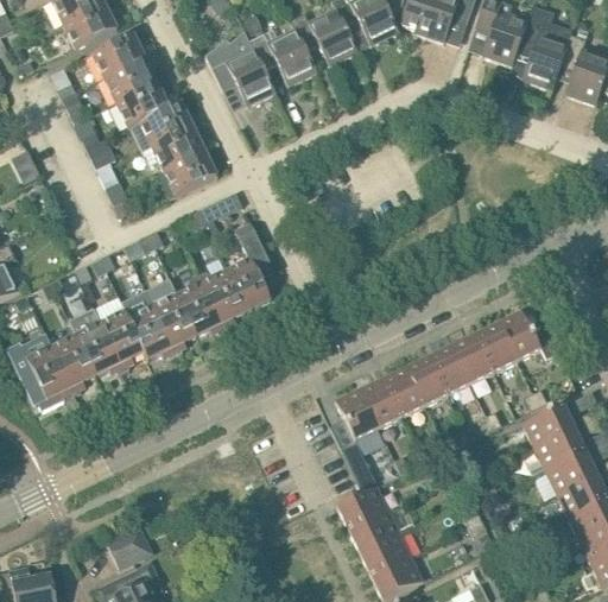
[(0,25),(11,20),(1,0),(0,0),(0,25)]
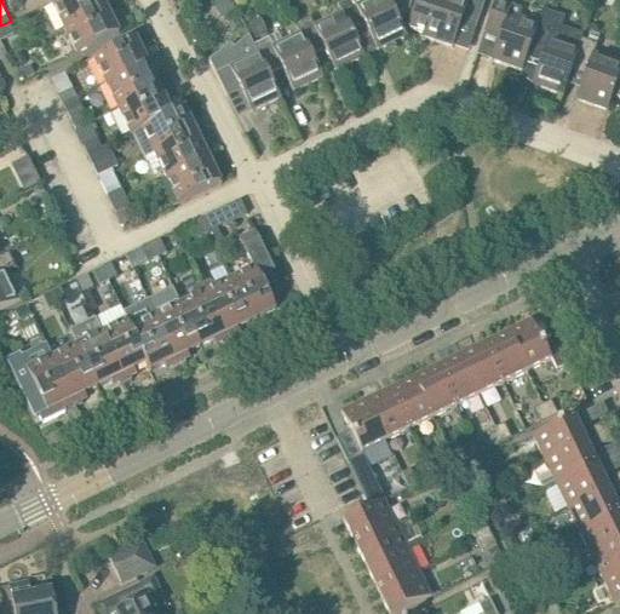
[(53,0),(51,1),(63,26),(107,5),(104,0),(53,0)]
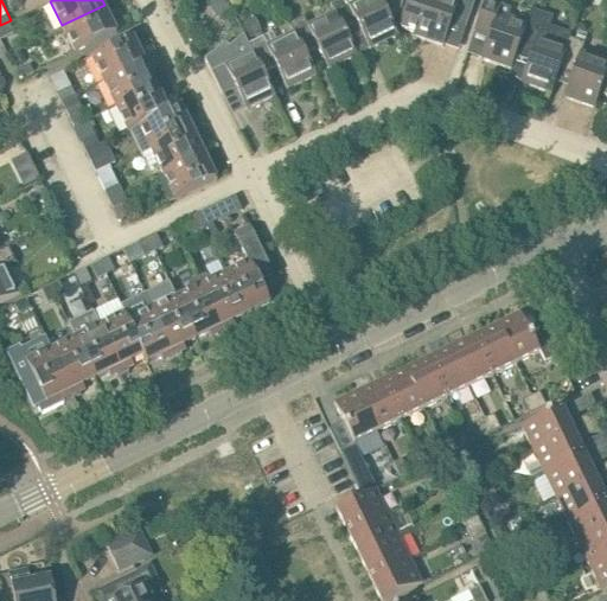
[(230,5),(228,0),(210,0),(216,12),(230,5)]
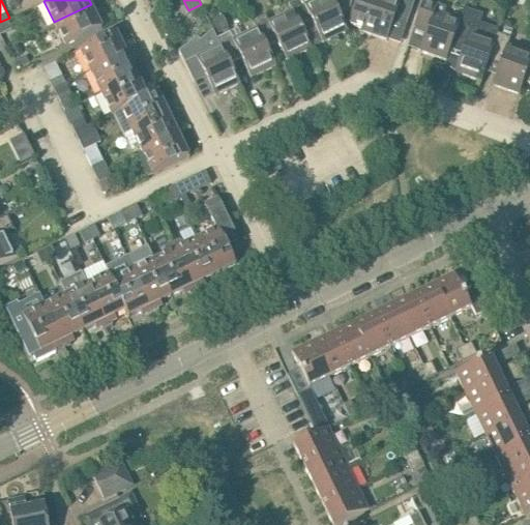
[(302,27),(313,22),(322,40),(347,28),(337,8),(356,0),(288,0),(292,7),(293,8),(301,27),(302,27)]
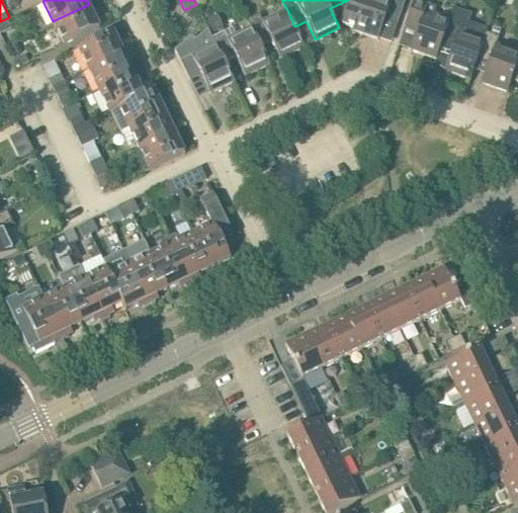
[(348,0),(342,20),(353,24),(352,27),(377,36),(383,17),(397,21),(403,0),(348,0)]
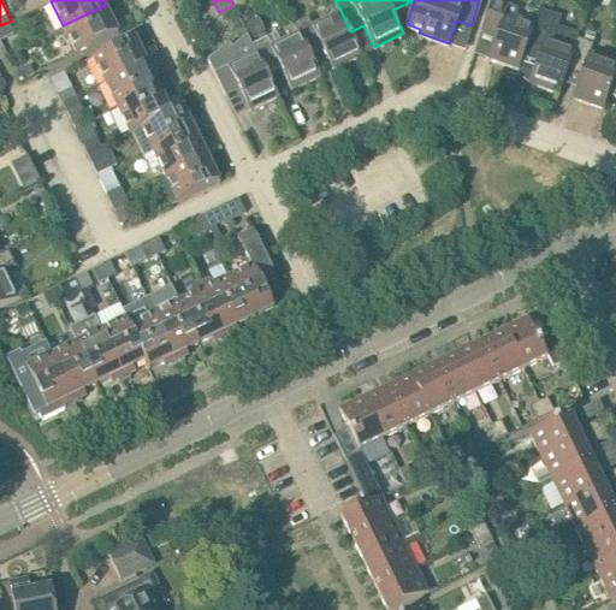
[(480,29),(496,34),(487,57),(517,67),(533,21),(516,15),(519,6),(508,1),(504,0),(491,0),(480,29)]
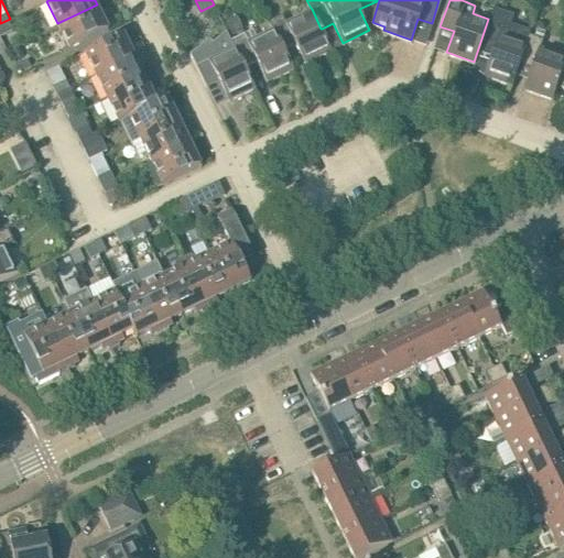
[(495,3),(480,45),(492,50),(484,74),(511,84),(525,42),(531,26),(510,20),(513,10),(495,3)]
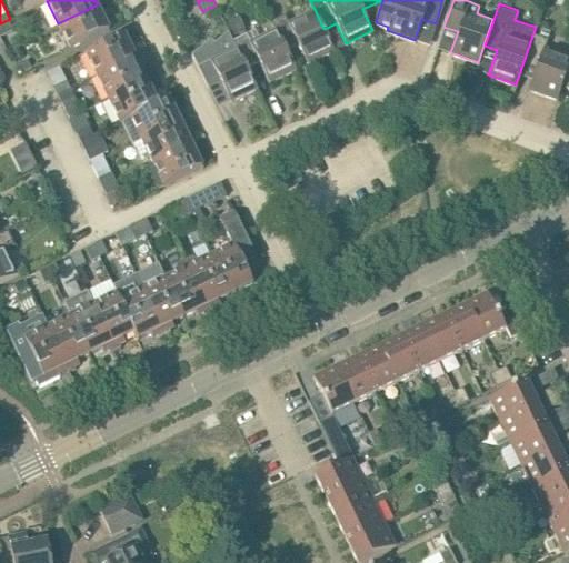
[(109,28),(98,4),(58,23),(69,47),(109,28)]
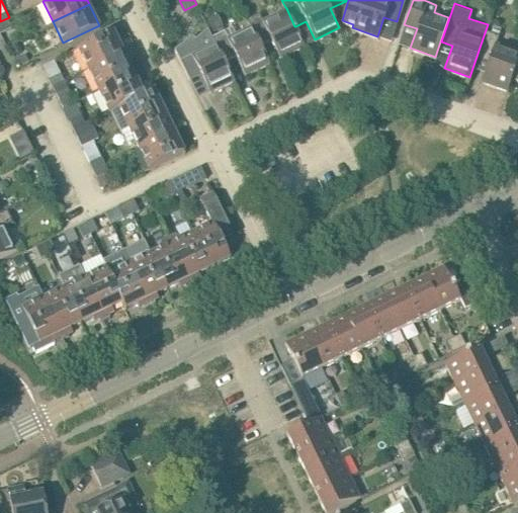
[(269,36),(279,57),(304,45),(304,44),(295,26),(294,26),(286,8),(285,7),(263,18),(259,9),(246,16),(250,25),(251,25),(259,43),(269,36)]
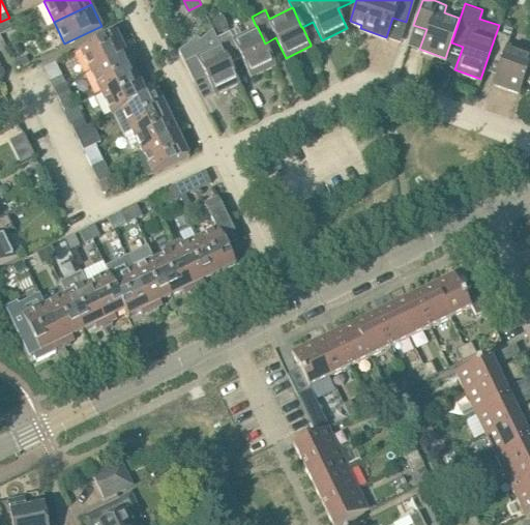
[(223,11),(211,17),(217,29),(229,24),(223,11)]
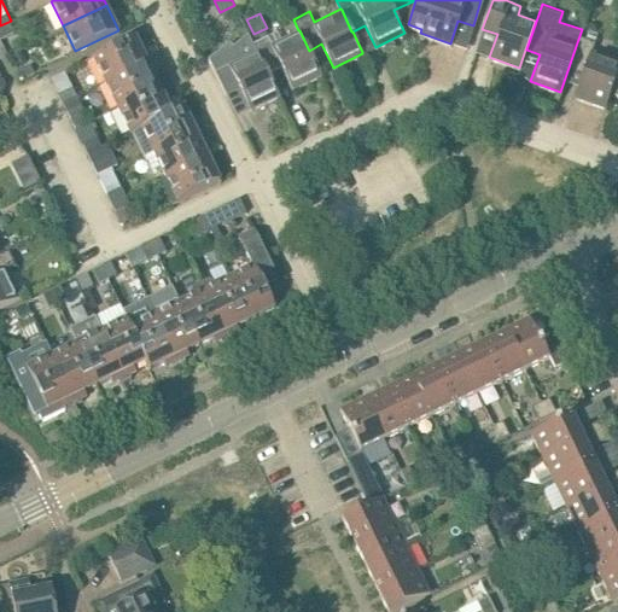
[(0,33),(1,36),(15,29),(11,21),(0,25),(0,33)]
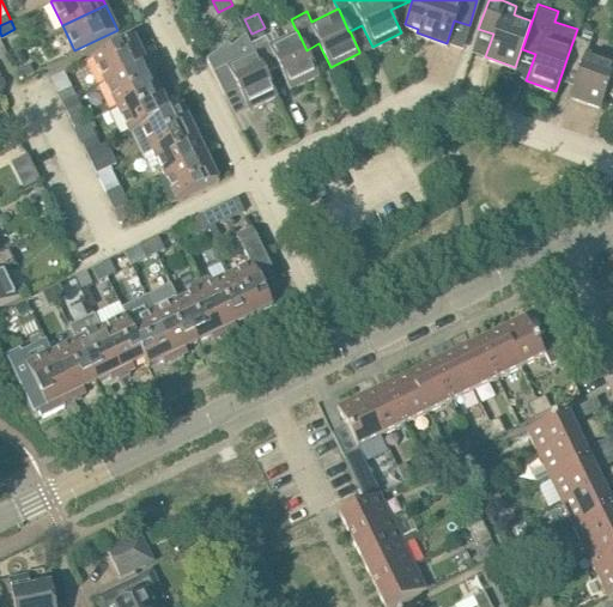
[(277,93),(266,71),(250,40),(246,30),(231,43),(228,38),(206,56),(224,91),(236,85),(248,108),(277,93)]
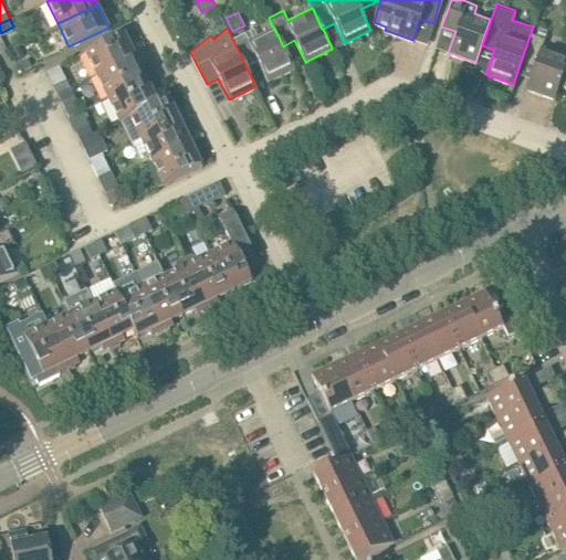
[(274,28),(273,28),(249,39),(245,30),(231,37),(245,65),(257,60),(266,81),(293,67),(283,46),(274,28)]
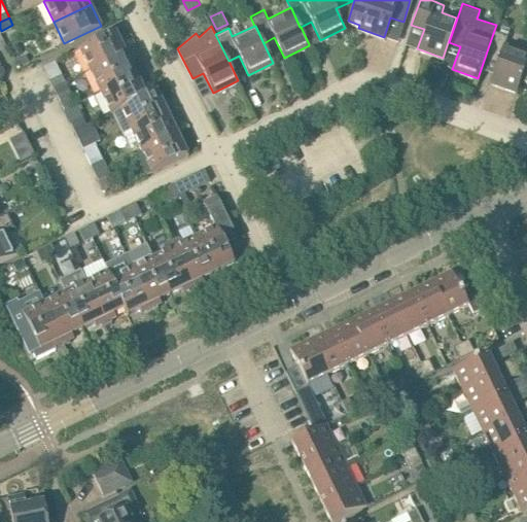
[(515,91),(520,77),(526,56),(526,50),(504,43),(507,33),(495,29),(486,56),(497,59),(489,82),(515,91)]
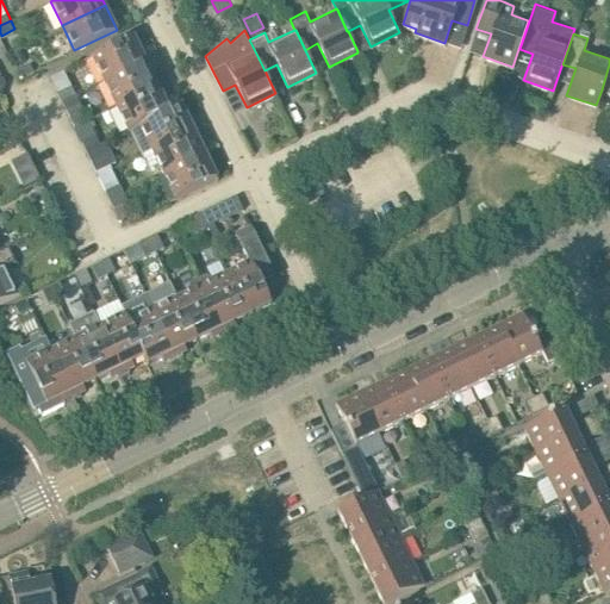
[(160,53),(155,42),(139,49),(132,35),(91,54),(104,79),(160,53)]
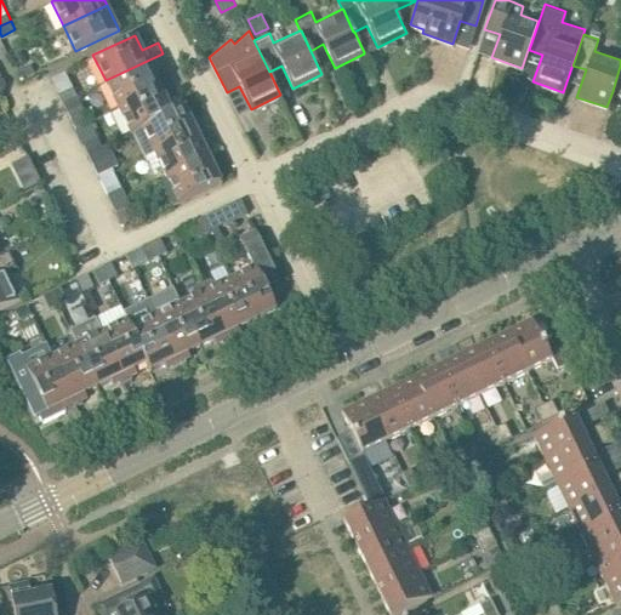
[(152,69),(166,62),(163,53),(106,80),(118,106),(159,85),(152,69)]
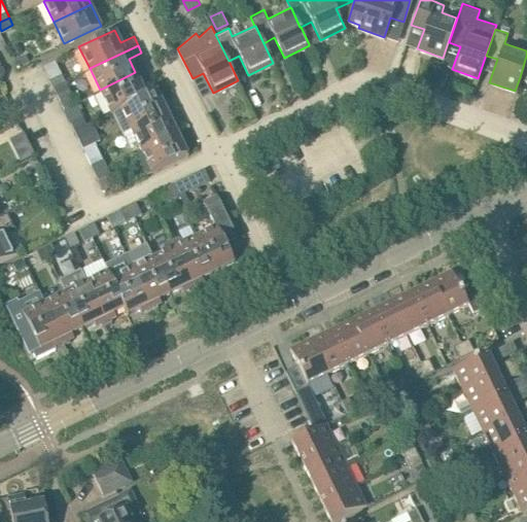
[(14,58),(18,66),(30,60),(26,51),(14,58)]
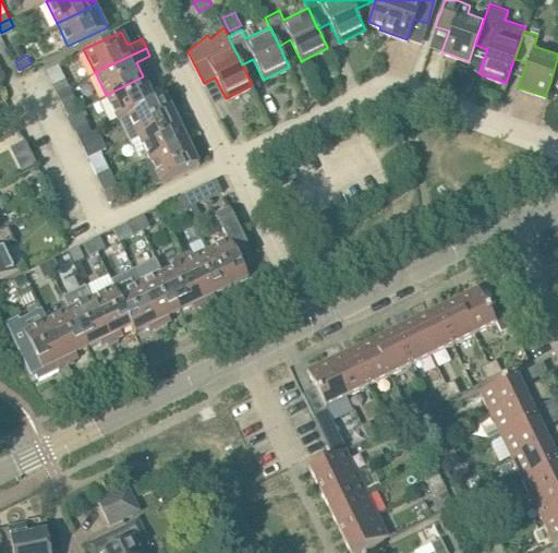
[(46,67),(58,91),(70,84),(59,61),(46,67)]
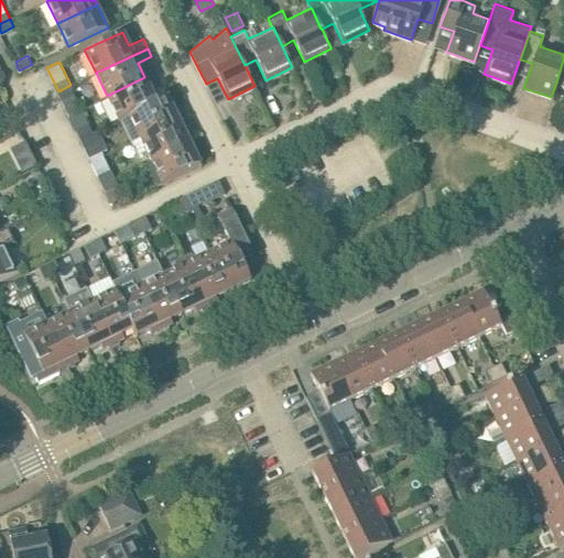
[(166,95),(162,86),(151,91),(144,77),(107,96),(118,119),(120,118),(130,113),(148,104),(166,95)]
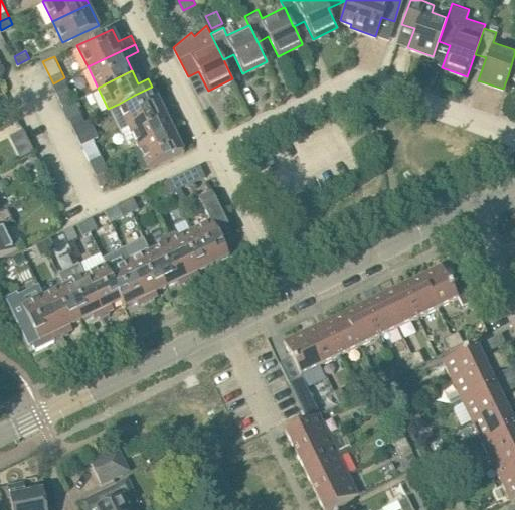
[(63,105),(74,99),(64,77),(53,83),(63,105)]
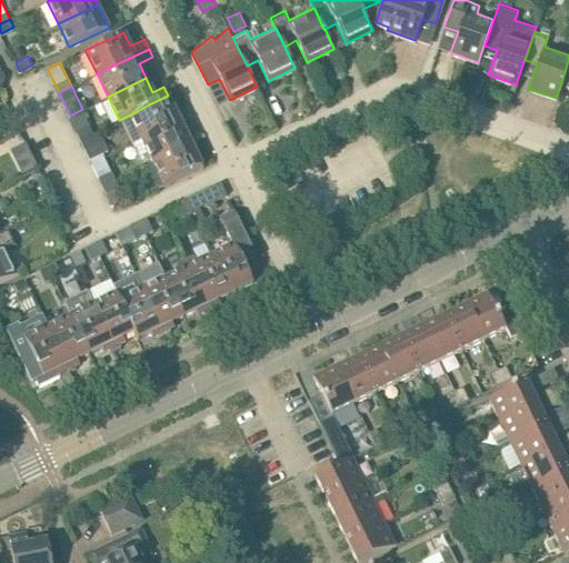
[(131,114),(121,119),(132,141),(140,137),(179,119),(168,96),(149,104),(131,114)]
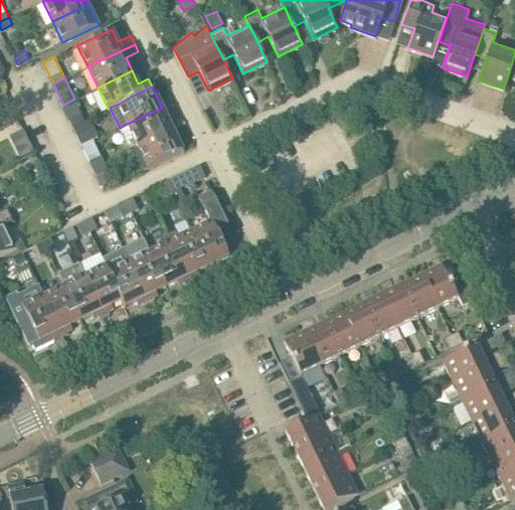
[(7,117),(15,113),(11,105),(3,108),(7,117)]
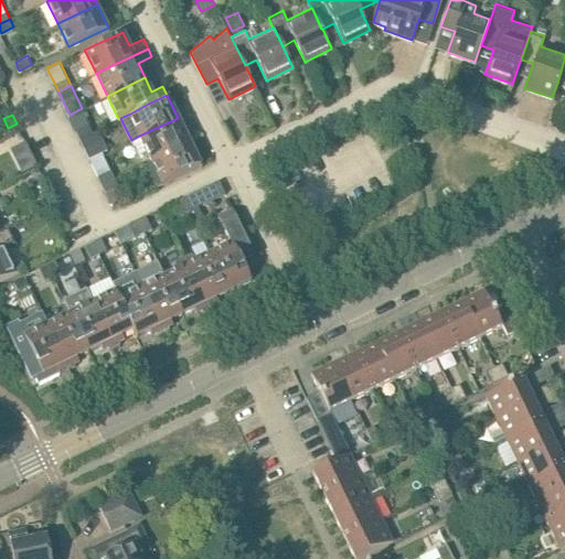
[(139,136),(150,159),(189,140),(178,118),(139,136)]
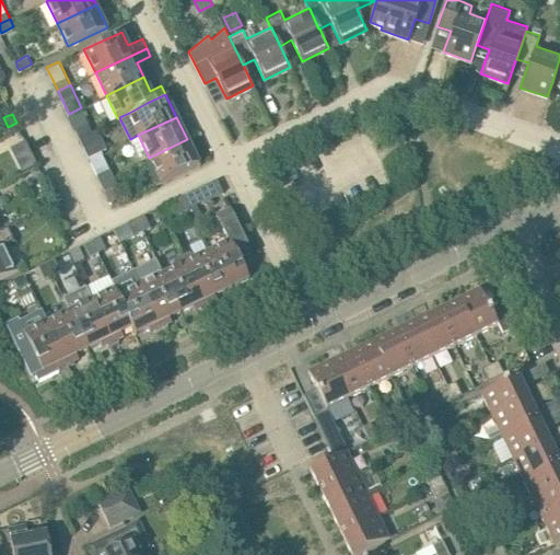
[(93,129),(89,122),(77,127),(80,136),(93,129)]
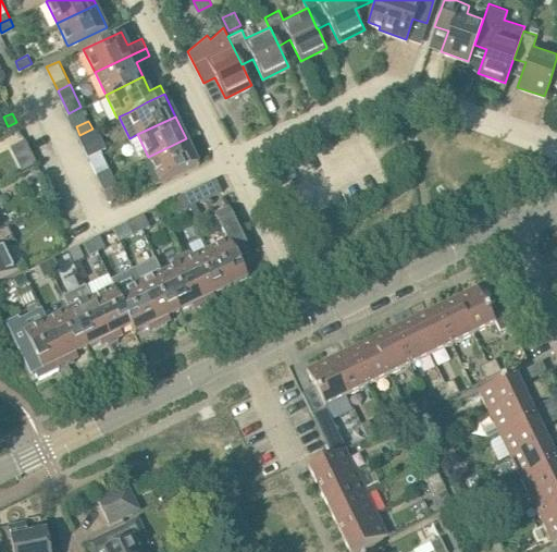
[(103,151),(101,147),(107,145),(98,126),(93,129),(79,135),(90,157),(103,151)]
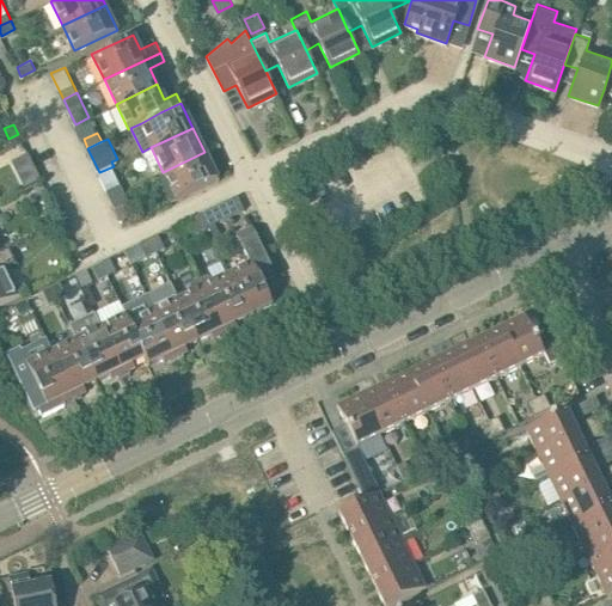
[(204,152),(163,172),(175,197),(216,177),(204,152)]
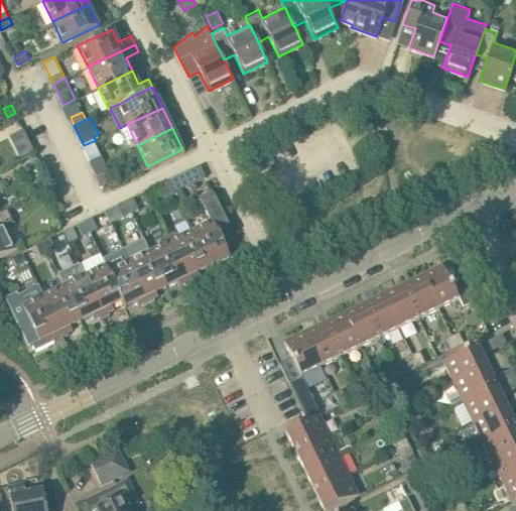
[(35,149),(28,136),(15,143),(22,156),(35,149)]
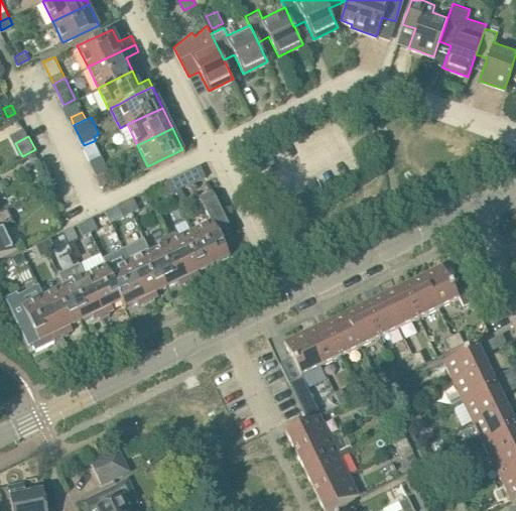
[(105,160),(100,149),(96,140),(84,145),(94,166),(105,160)]
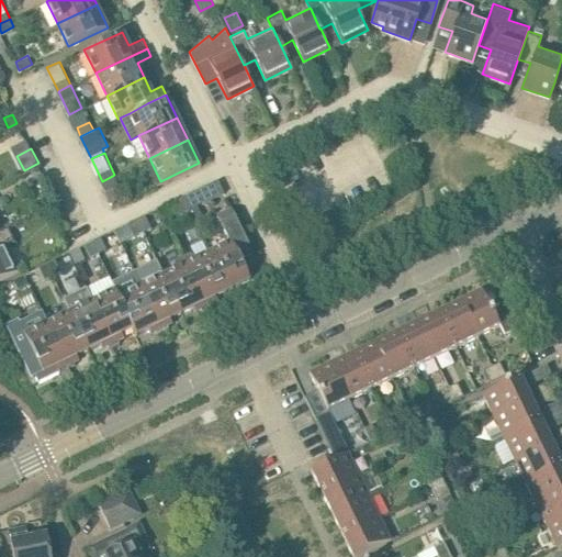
[(105,190),(119,184),(114,175),(102,181),(105,190)]
